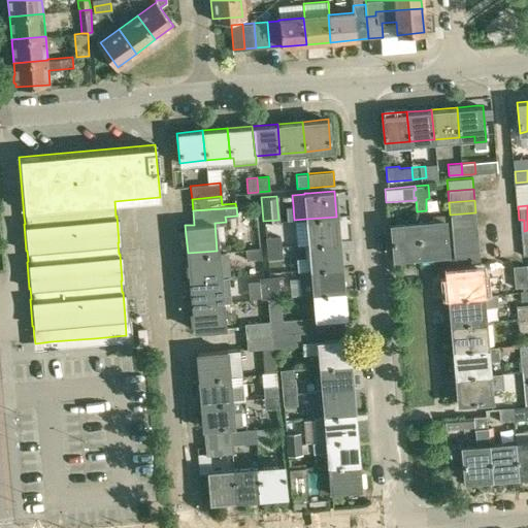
[(475,212),(450,215),(451,227),(476,225),(475,212)]
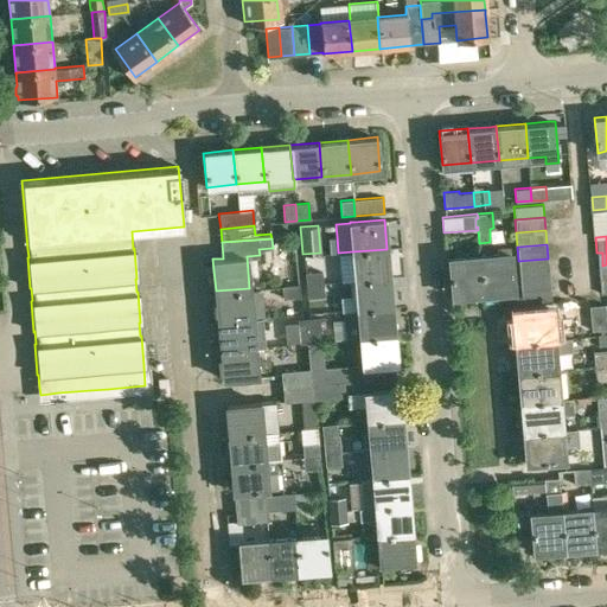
[(387,249),(352,251),(352,255),(355,280),(389,278),(387,249)]
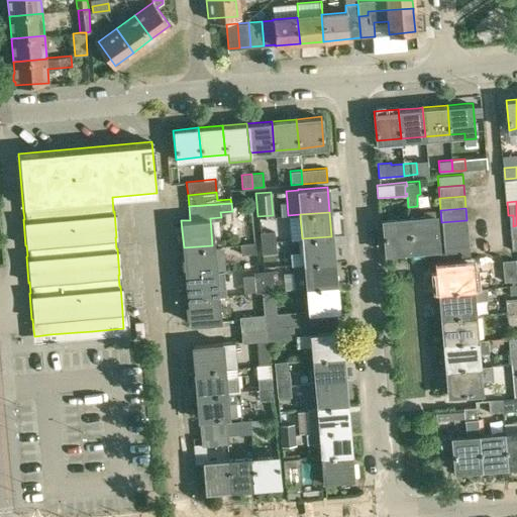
[(434,214),(409,216),(412,248),(437,245),(434,214)]
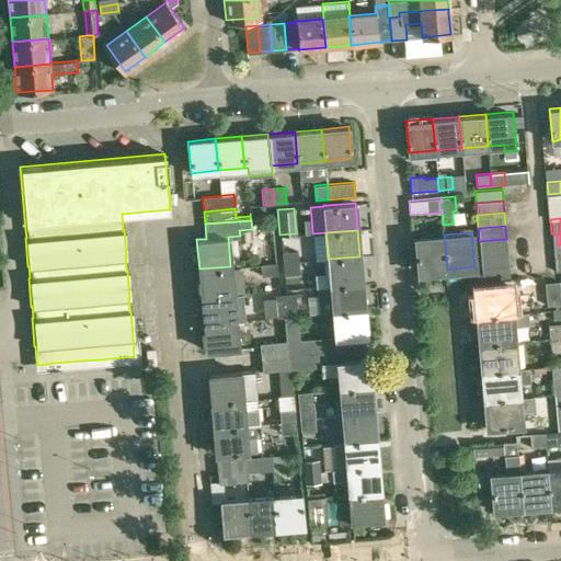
[(447,270),(444,235),(415,238),(419,272),(447,270)]
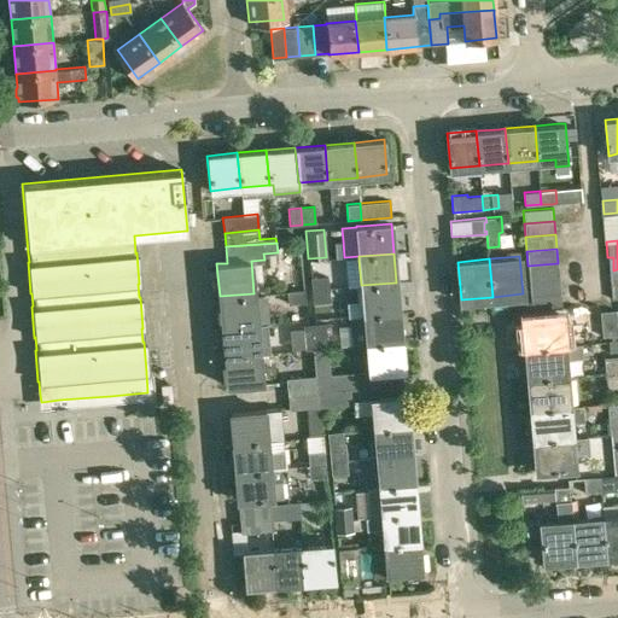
[(558,263),(528,266),(529,280),(559,278),(558,263)]
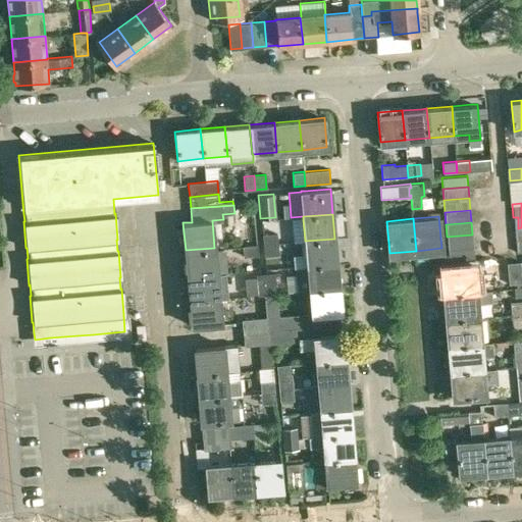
[(262,235),(263,245),(278,244),(277,233),(262,235)]
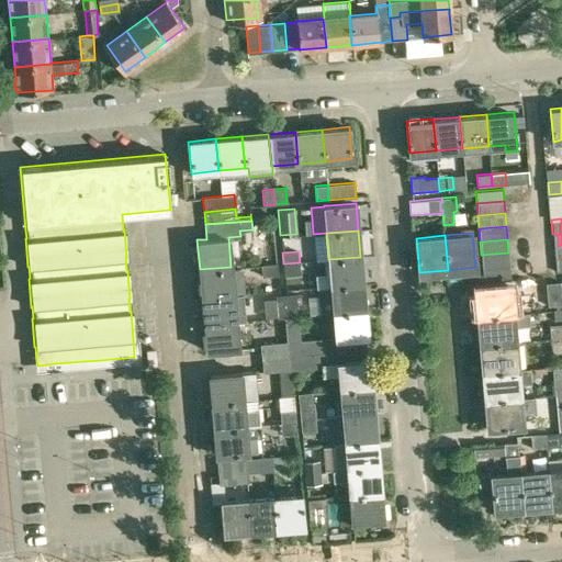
[(508,253),(481,255),(482,268),(509,265),(508,253)]
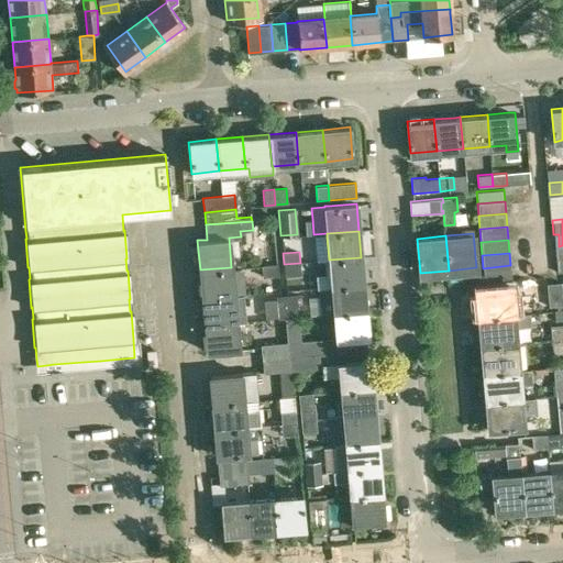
[(317,288),(319,288),(331,287),(331,286),(363,284),(361,257),(329,260),(329,261),(324,261),(326,274),(317,275),(317,288)]
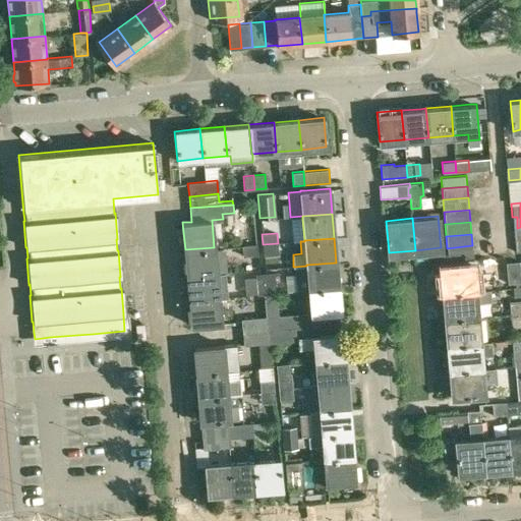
[(243,256),(257,255),(256,243),(242,245),(243,256)]
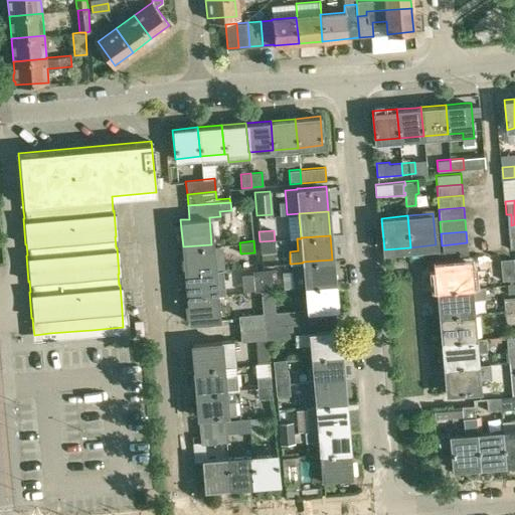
[(275,240),(260,241),(261,252),(276,250),(275,240)]
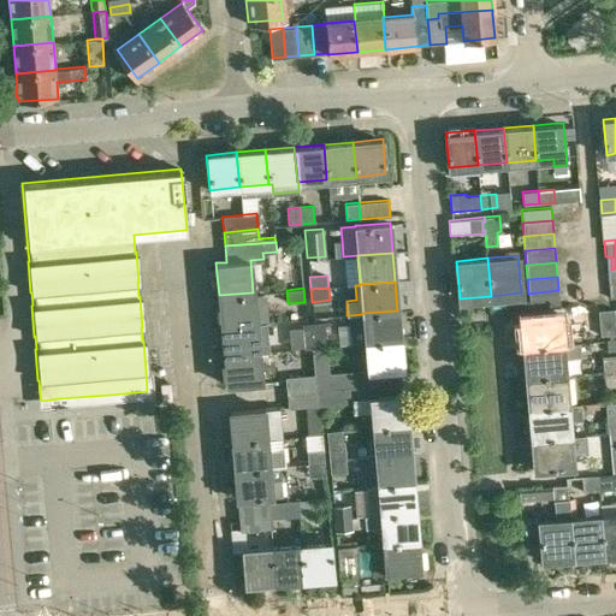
[(558,290),(528,294),(529,309),(560,307),(558,290)]
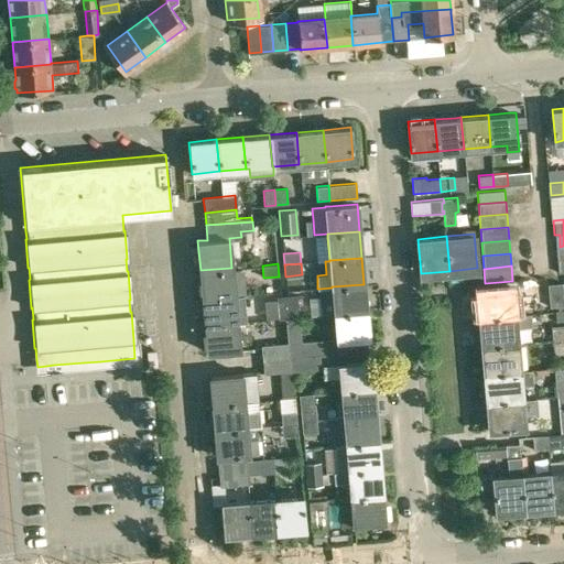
[(231,268),(201,270),(201,278),(203,297),(234,294),(231,268)]
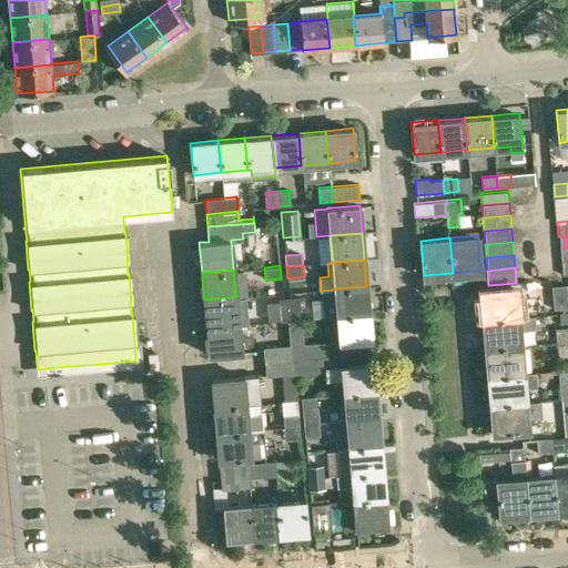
[(334,290),(322,291),(324,317),(336,316),(368,313),(366,286),(334,288),(334,290)]
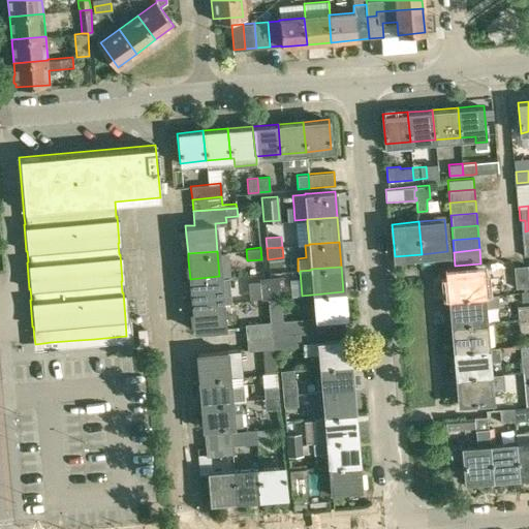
[(517,289),(528,288),(527,267),(515,268),(517,289)]
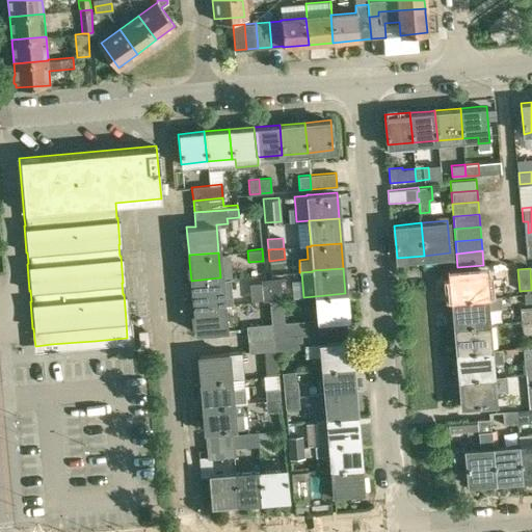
[(449,275),(451,302),(484,299),(482,272),(458,274),(449,275)]
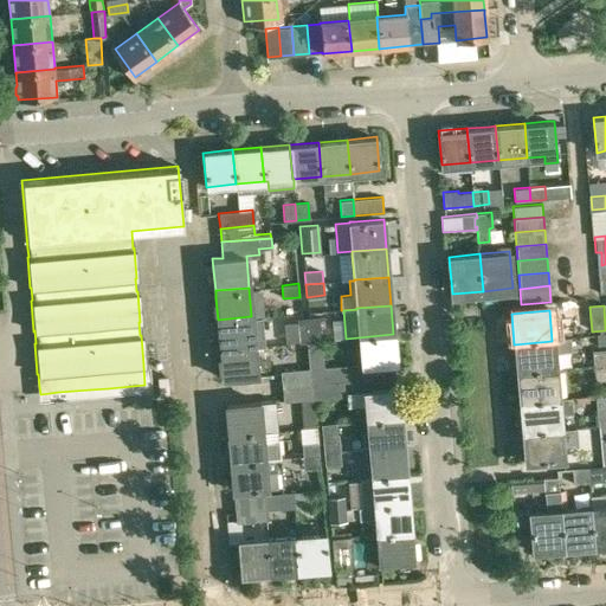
[(251,316),(218,320),(220,348),(253,346),(251,316)]
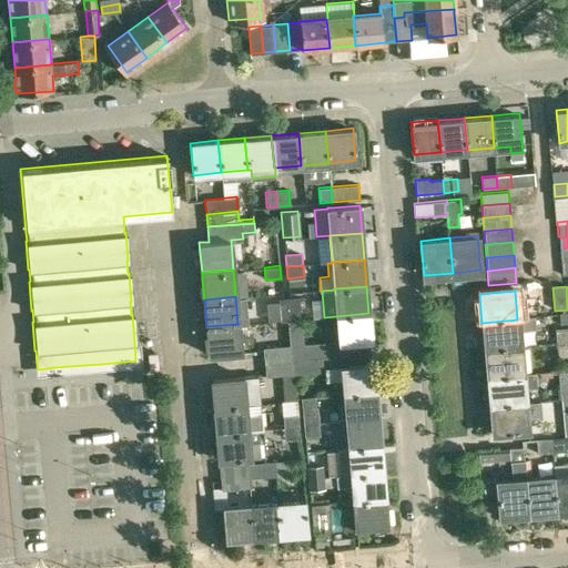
[(277,298),(279,311),(300,307),(298,297),(277,298)]
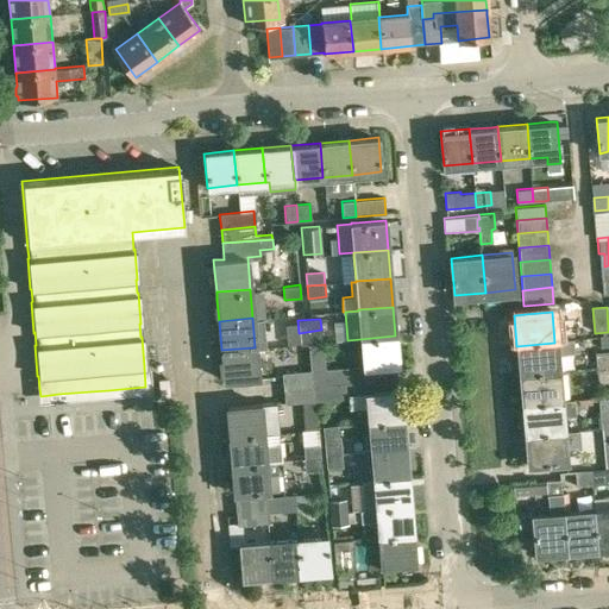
[(308,344),(322,343),(321,330),(299,333),(300,345),(308,344)]
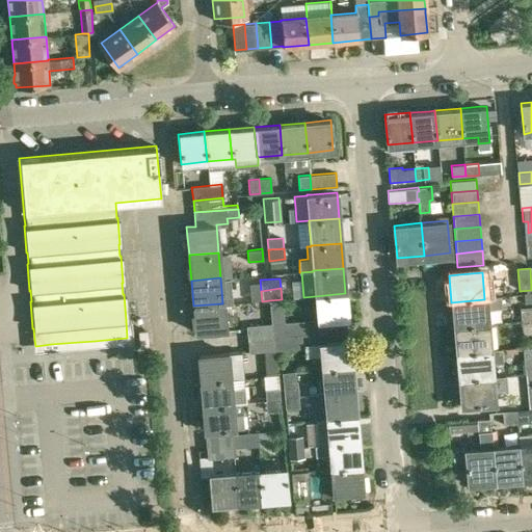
[(285,322),(282,299),(269,300),(271,323),(272,336),(326,331),(326,320),(347,318),(345,293),(315,296),(317,319),(297,321),(285,322)]
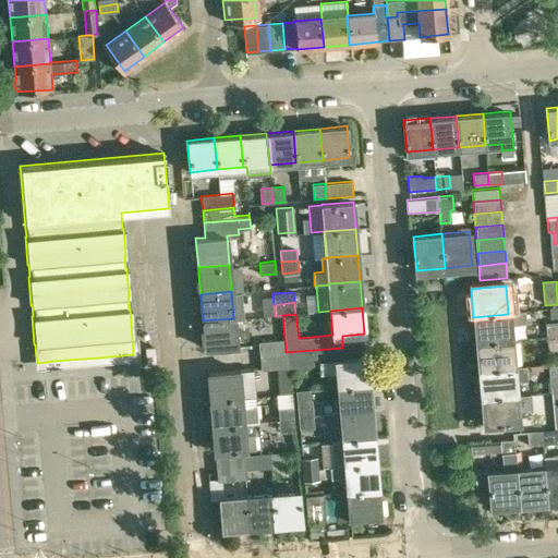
[(508,314),(473,317),(473,323),(475,344),(510,341),(509,328),(525,327),(524,314),(508,315),(508,314)]
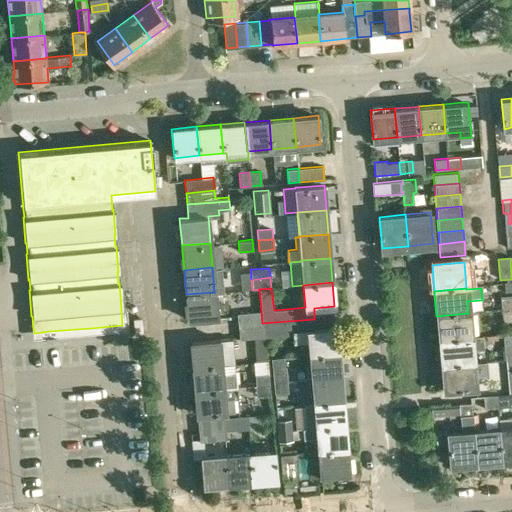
[(214,292),(186,294),(188,318),(217,316),(214,292)]
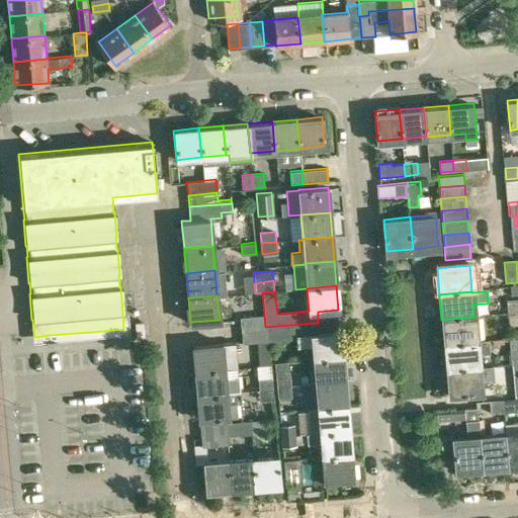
[(517,298),(506,299),(508,313),(515,312),(515,309),(517,308),(517,298)]
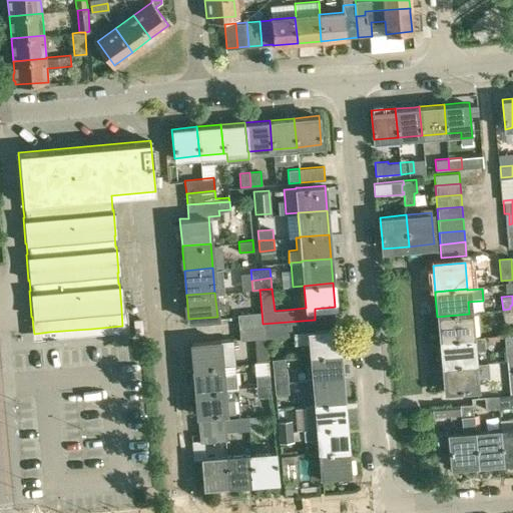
[(510,309),(503,310),(504,323),(512,321),(512,305),(510,306),(510,309)]
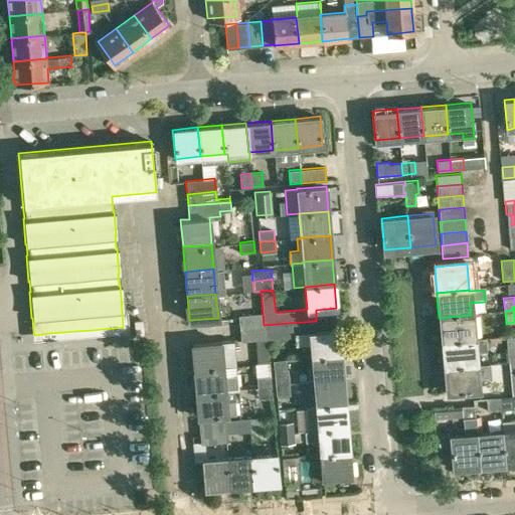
[(238,316),(239,327),(264,325),(263,313),(238,316)]
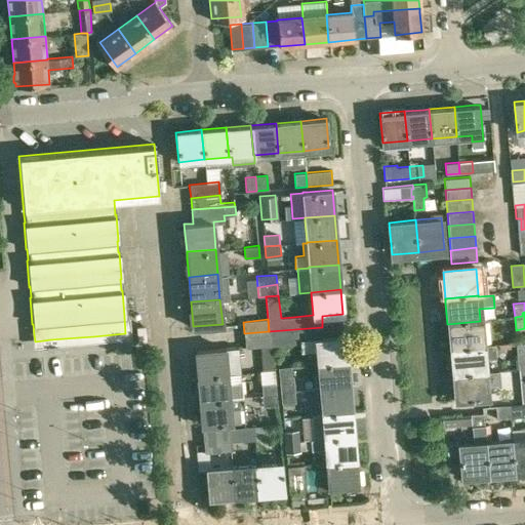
[(480,321),(447,324),(449,351),(483,348),(480,321)]
